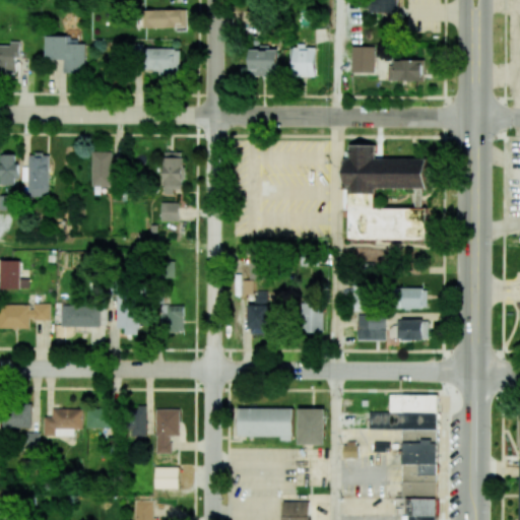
[(369,0),(369,12),(398,13),(398,0),(369,0)]
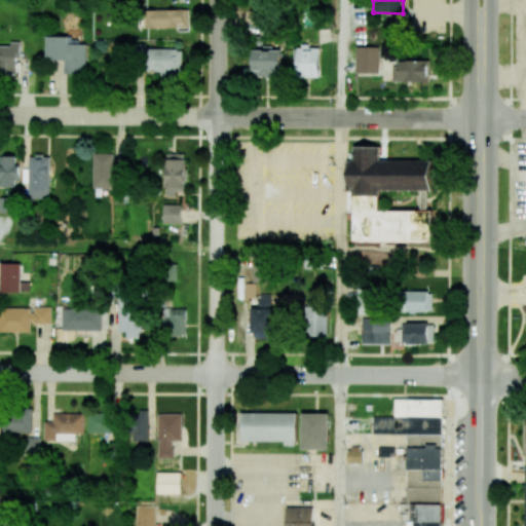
[(146,28),(189,27),(189,9),(145,10),(146,28)]
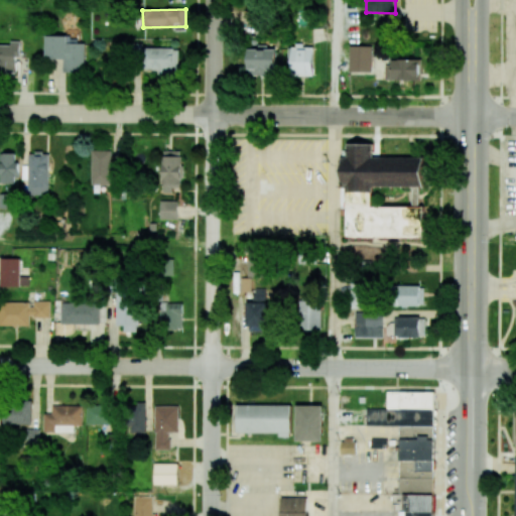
[(62,72),(84,73),(85,43),(67,43),(67,36),(45,35),(44,58),(63,59),(62,72)]
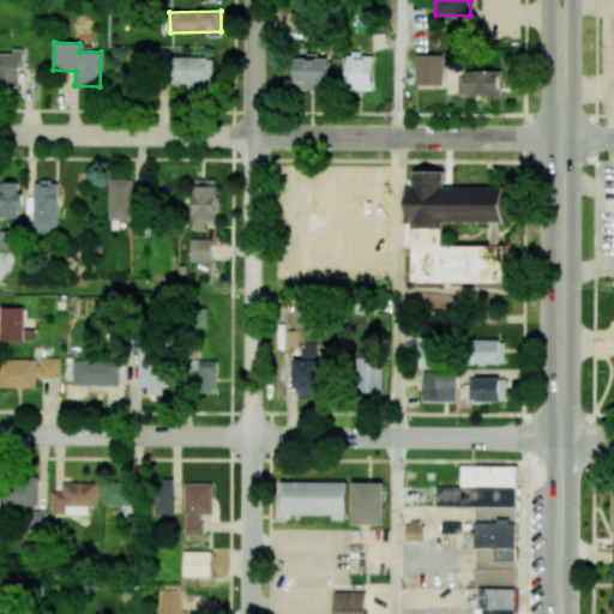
[(0,53),(0,85),(18,86),(18,68),(23,68),(23,49),(12,49),(12,54),(0,53)]
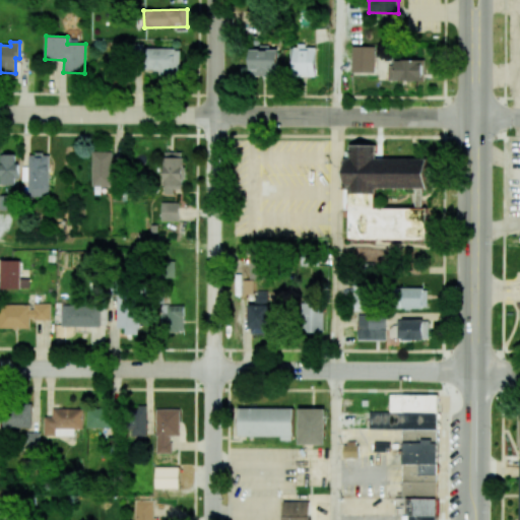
[(316,46),(294,46),(294,76),(316,76),(316,46)]
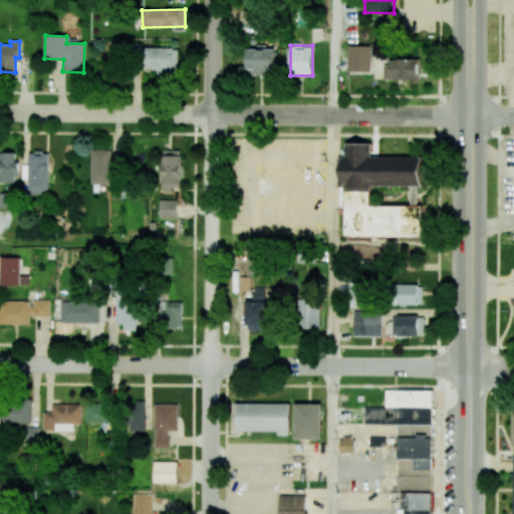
[(347,71),(369,71),(369,46),(348,46),(347,71)]
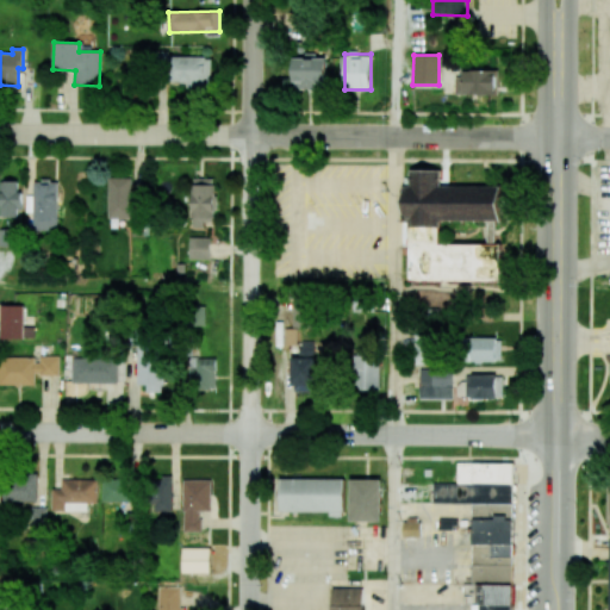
[(211,57),(168,56),(167,81),(186,82),(186,87),(211,88),(211,57)]
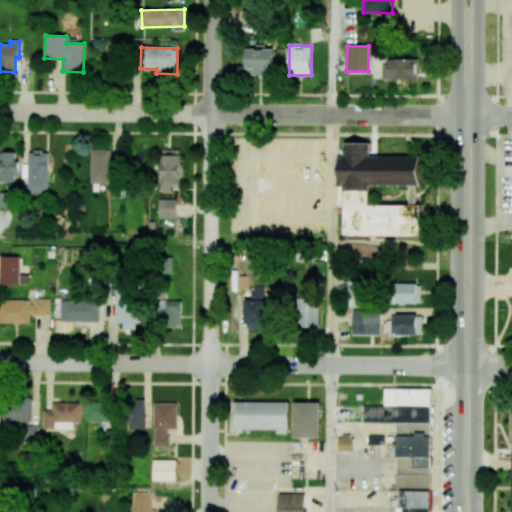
[(274,49),(246,49),(247,74),(275,73),(274,49)]
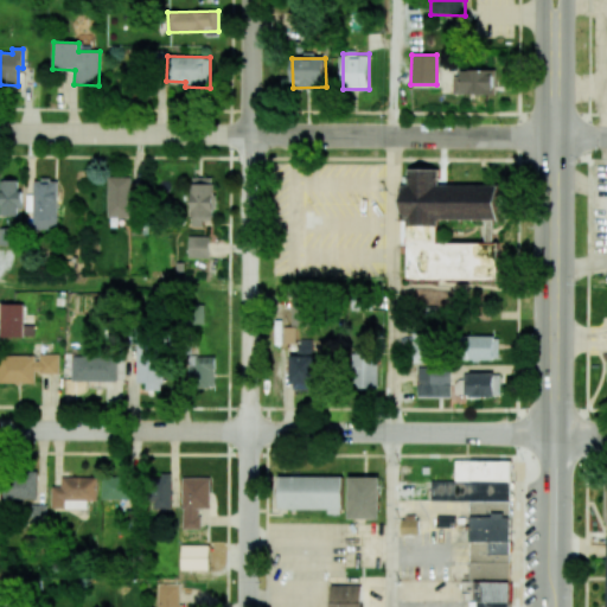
[(496,70),(462,70),(461,78),(454,78),(454,94),(494,94),(496,70)]
